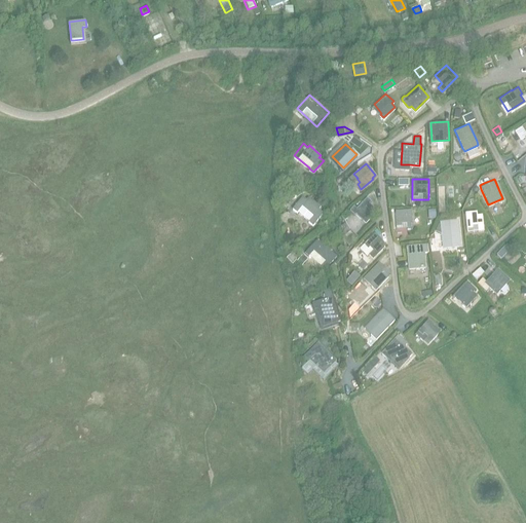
[(283,197),(291,199),(293,192),(284,190),(283,197)]
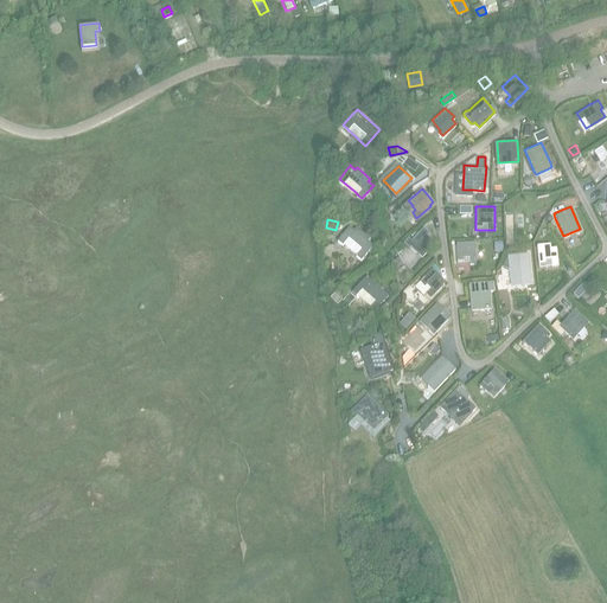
[(347,226),(338,239),(343,243),(345,242),(349,236),(363,247),(358,252),(357,254),(362,257),(372,244),(368,241),(369,238),(356,228),(353,230),(347,226)]
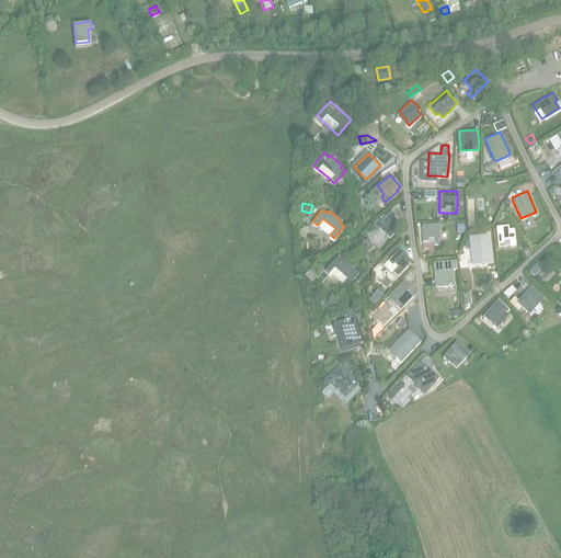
[(391,209),(379,221),(376,218),(373,223),(378,228),(380,226),(389,236),(402,224),(393,215),(395,214),(391,209)]
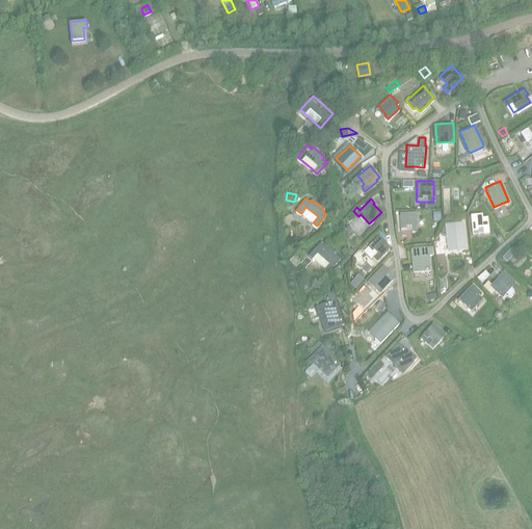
[(417,230),(416,210),(399,212),(401,228),(406,228),(406,225),(410,225),(411,231),(417,230)]
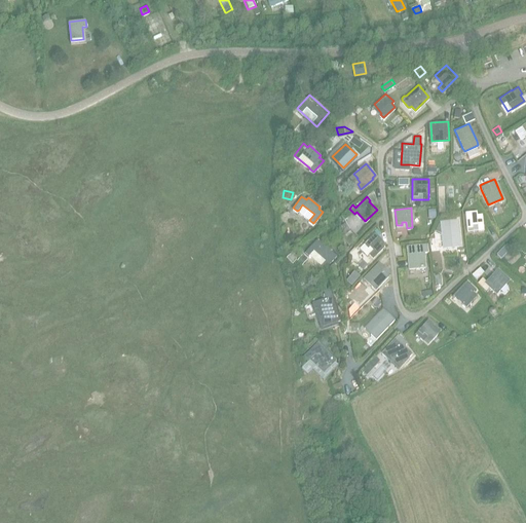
[(477,210),(465,212),(467,226),(473,226),(473,223),(478,222),(479,228),(483,228),(482,213),(477,214),(477,210)]
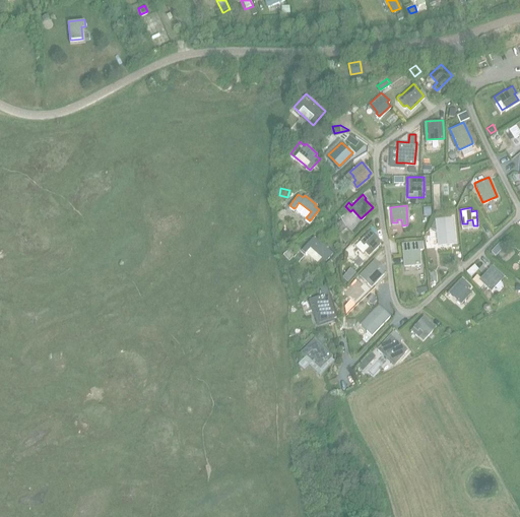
[(448,238),(449,242),(454,242),(451,217),(436,218),(438,239),(448,238)]
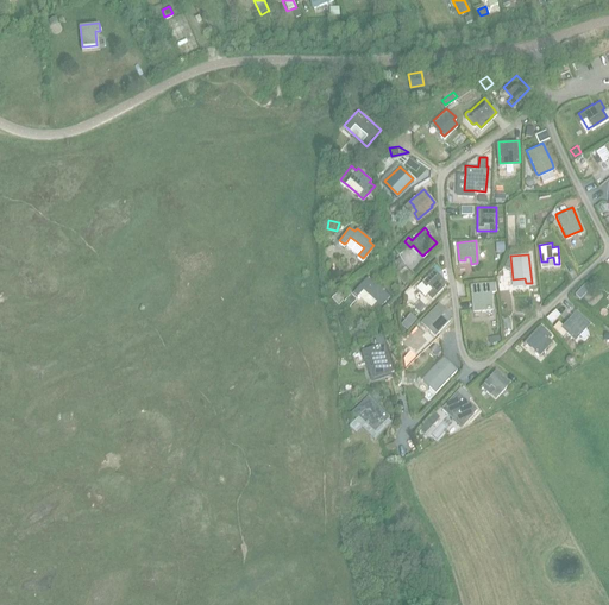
[(400,270),(397,272),(405,283),(414,271),(407,264),(400,270)]
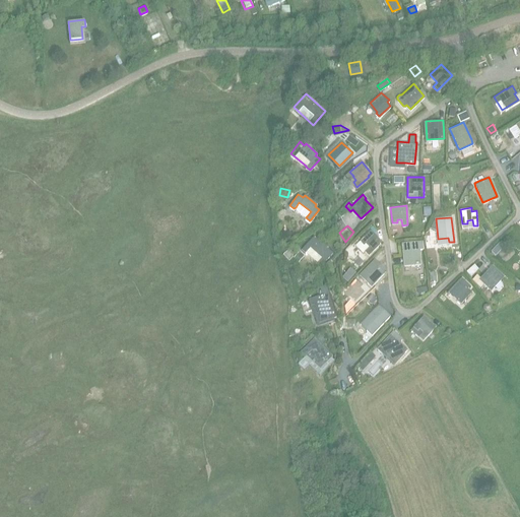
[(379,243),(382,240),(371,229),(370,230),(359,242),(366,249),(364,250),(368,254),(379,244),(379,243)]
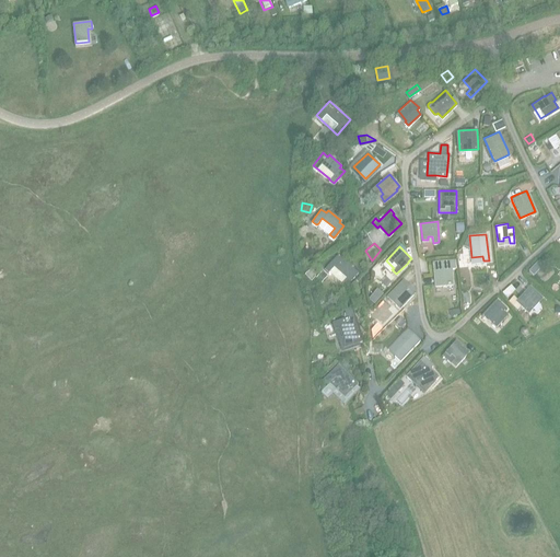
[(338,254),(324,268),(329,273),(331,269),(336,265),(347,276),(343,280),(340,283),(345,287),(358,273),(338,254)]
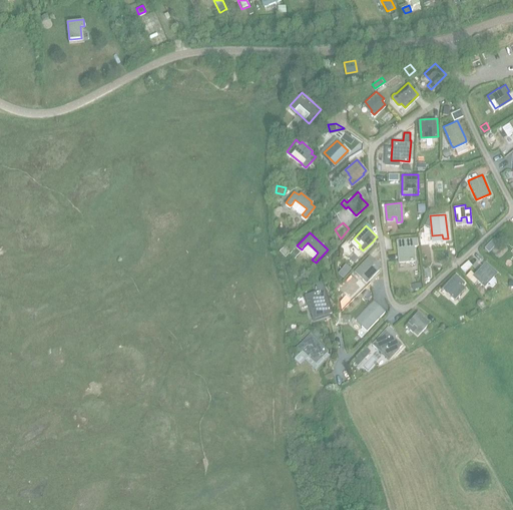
[(413,243),(416,243),(415,235),(396,237),(398,260),(415,258),(413,243)]
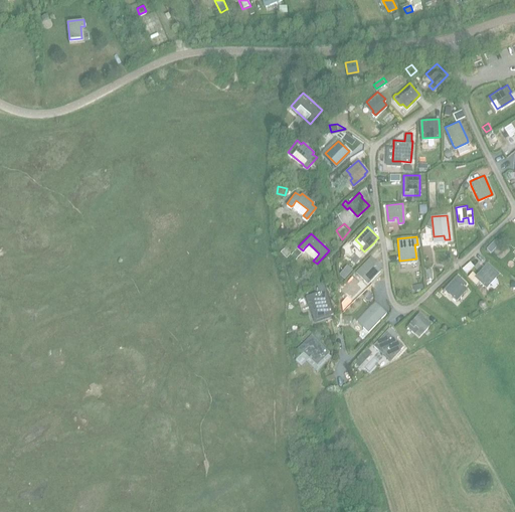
[(297,247),(292,252),(296,257),(301,251),(297,247)]
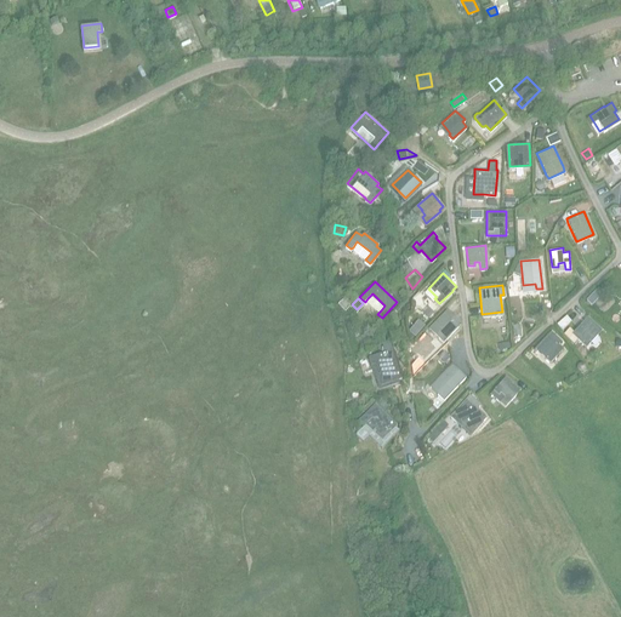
[(440,332),(445,337),(460,321),(446,308),(433,323),(429,325),(439,333),(440,332)]
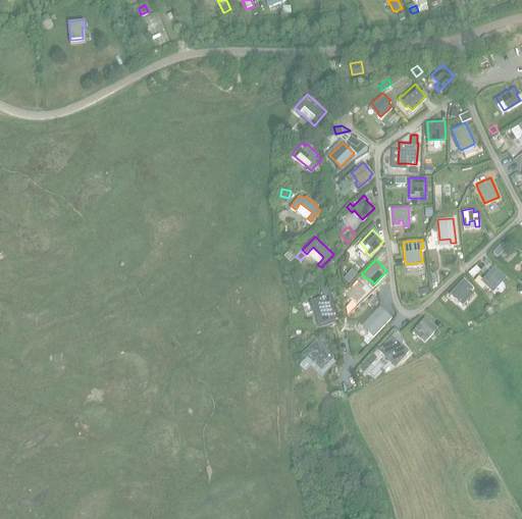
[(476,272),(480,268),(476,263),(468,271),(472,275),(476,272)]
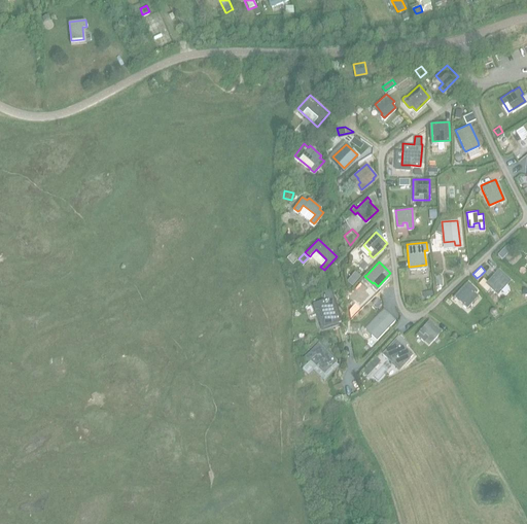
[(493,288),(496,291),(506,281),(503,277),(505,275),(498,268),(486,280),(493,287),(493,288)]
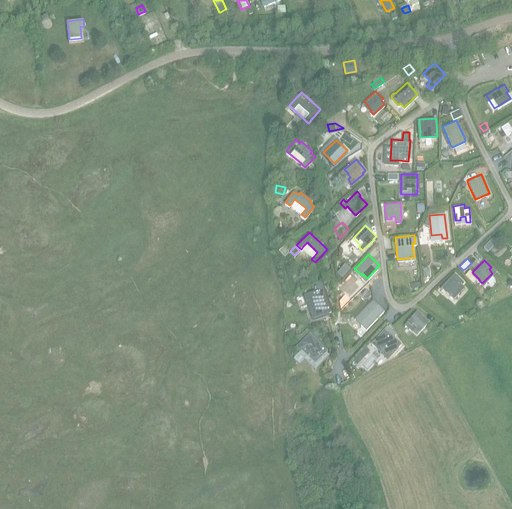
[(344,262),(336,271),(341,276),(349,267),(344,262)]
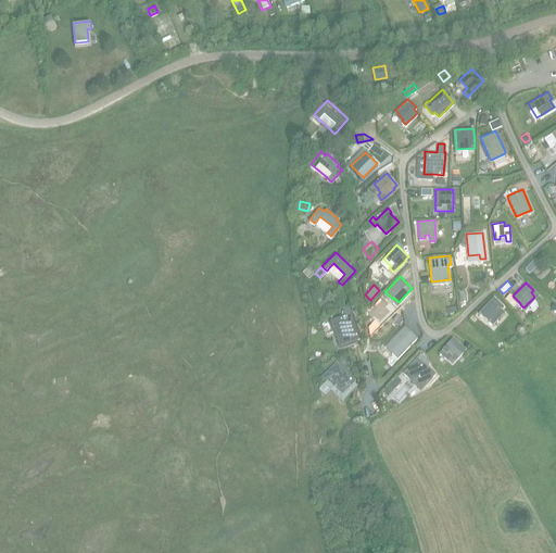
[(481,309),(489,317),(489,318),(493,322),(504,310),(500,305),(502,304),(493,296),(481,309)]
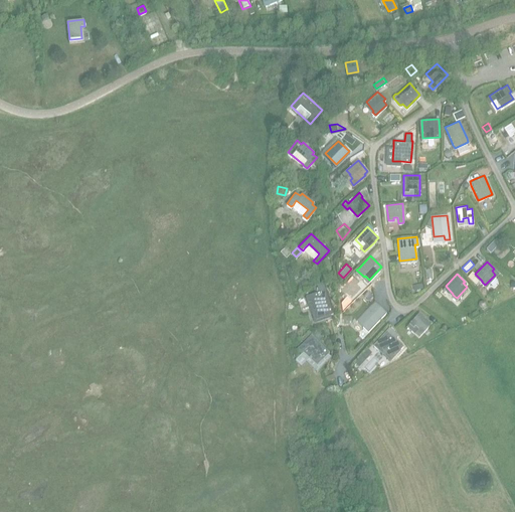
[(322,282),(316,284),(318,290),(324,288),(322,282)]
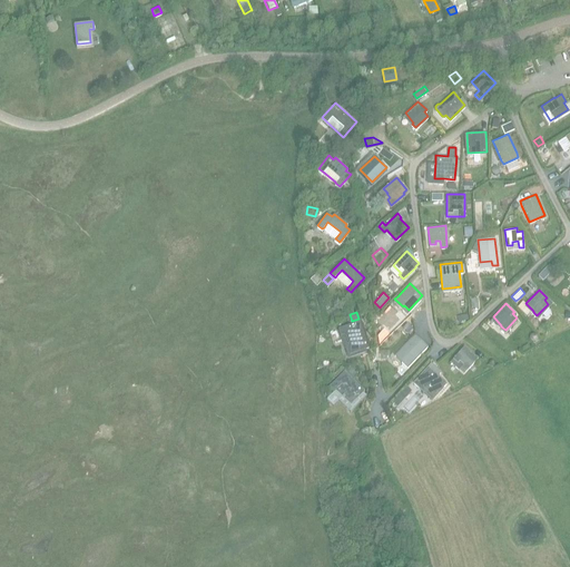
[(360,319),(337,326),(340,333),(343,332),(350,352),(369,346),(360,319)]
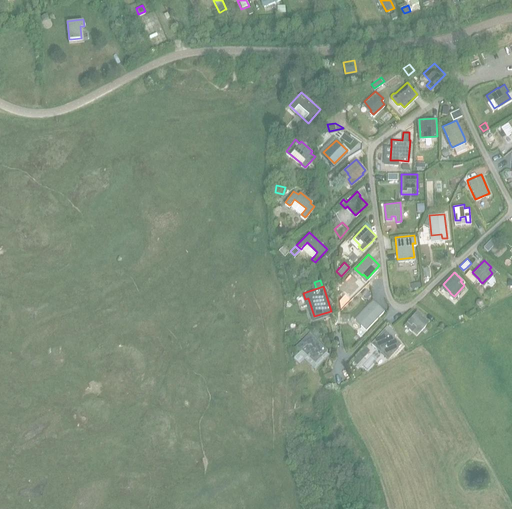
[(365,288),(361,293),(365,297),(370,293),(365,288)]
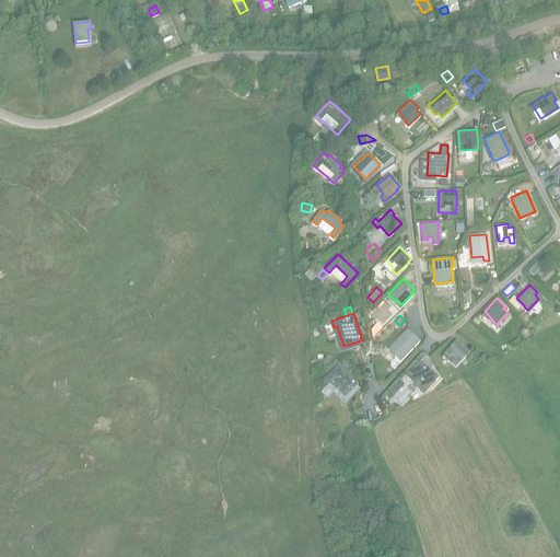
[(407,327),(388,346),(400,358),(419,339),(407,327)]
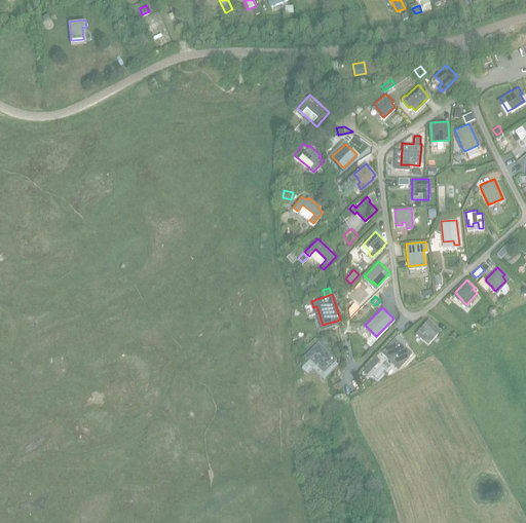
[(428,318),(417,329),(418,330),(422,334),(424,332),(428,335),(424,338),(423,339),(427,343),(441,329),(428,318)]
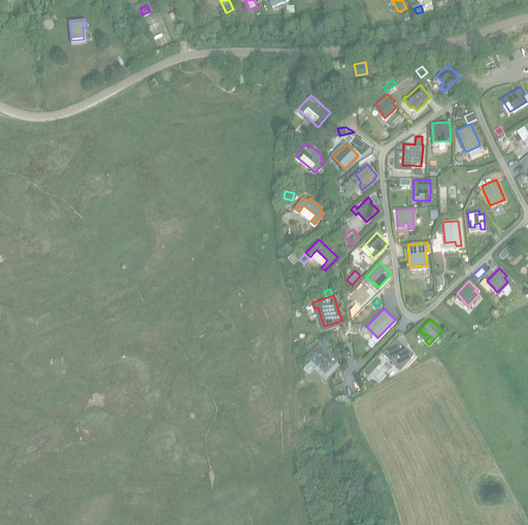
[(399,334),(383,352),(395,363),(401,357),(405,361),(413,353),(405,346),(408,342),(399,334)]
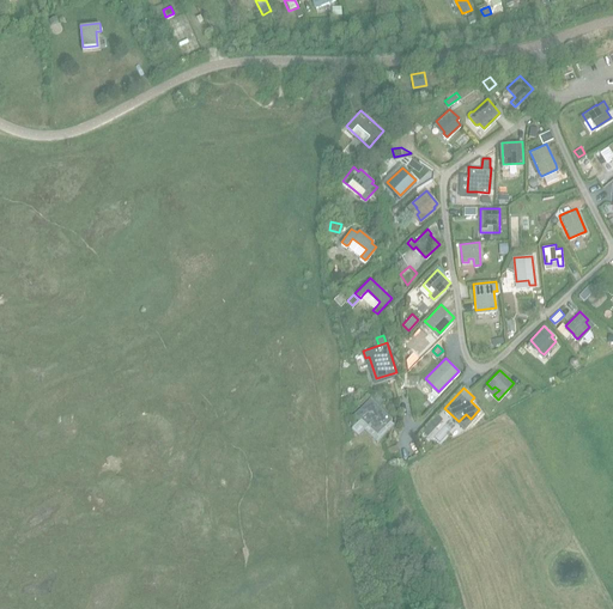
[(369,397),(351,414),(357,420),(359,418),(375,434),(390,420),(369,397)]
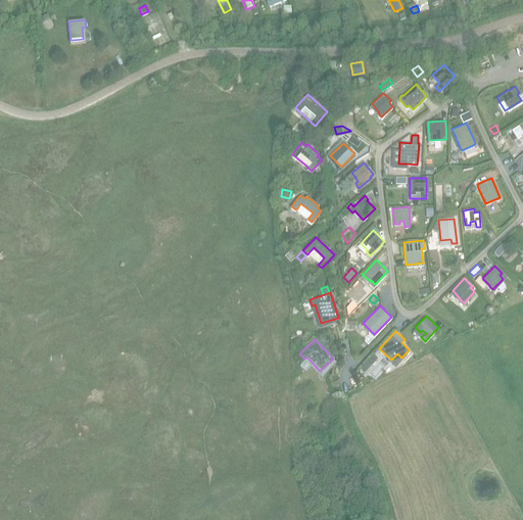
[(367,361),(371,364),(378,357),(373,352),(367,361)]
